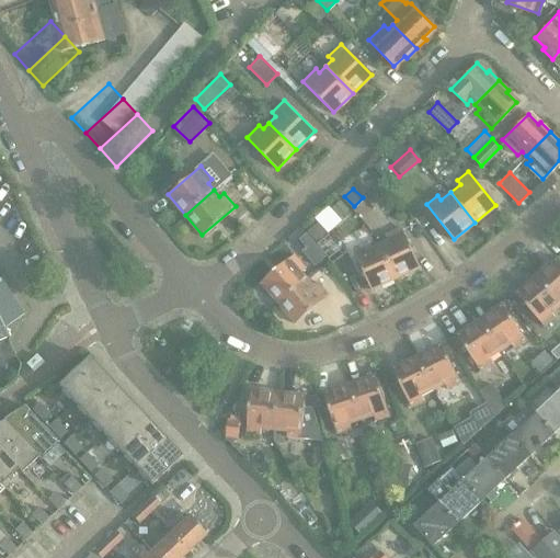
[(339,198),(330,206),(339,215),(346,207),(339,198)]
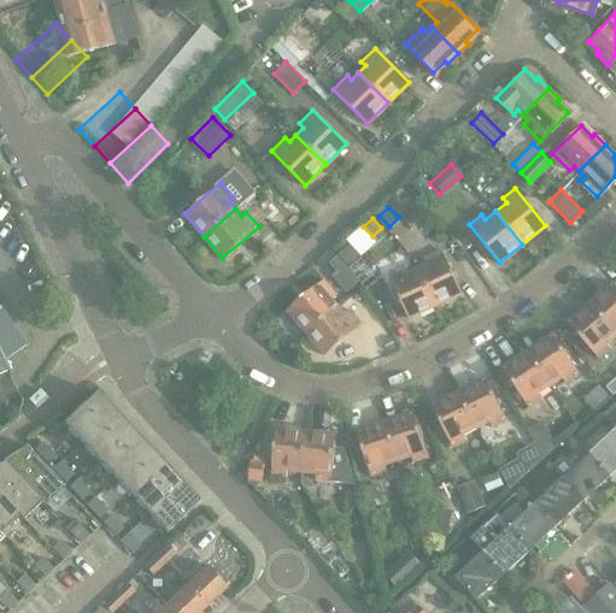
[(350,241),(338,251),(347,264),(359,254),(350,241)]
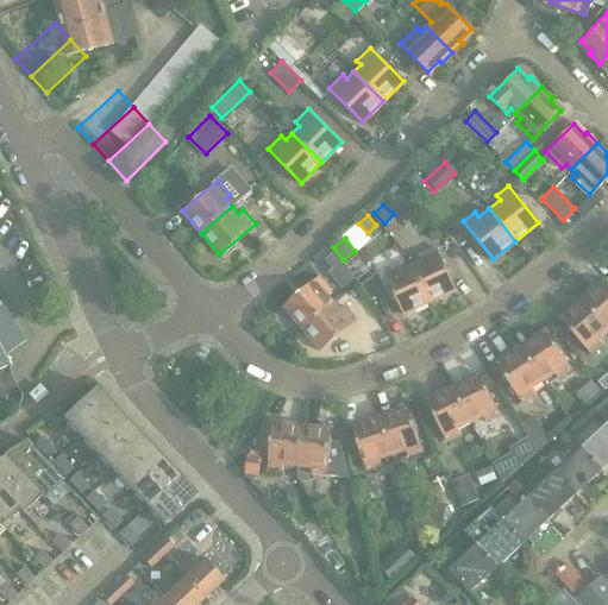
[(424,257),(411,263),(428,301),(455,289),(436,245),(421,252),(424,257)]
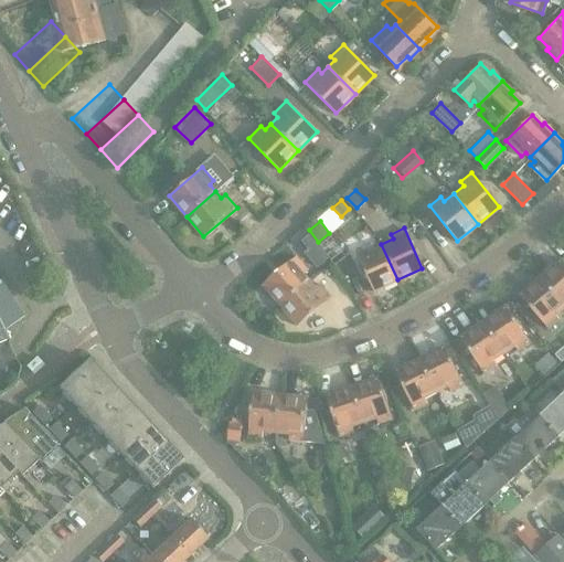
[(309,233),(302,239),(308,246),(316,241),(309,233)]
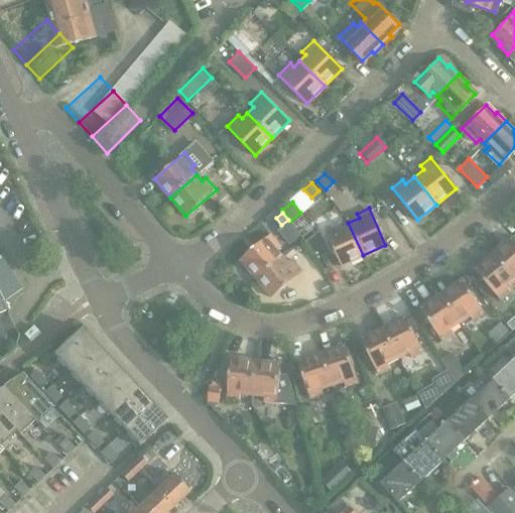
[(363,255),(348,223),(338,228),(336,223),(324,229),(341,265),(363,255)]
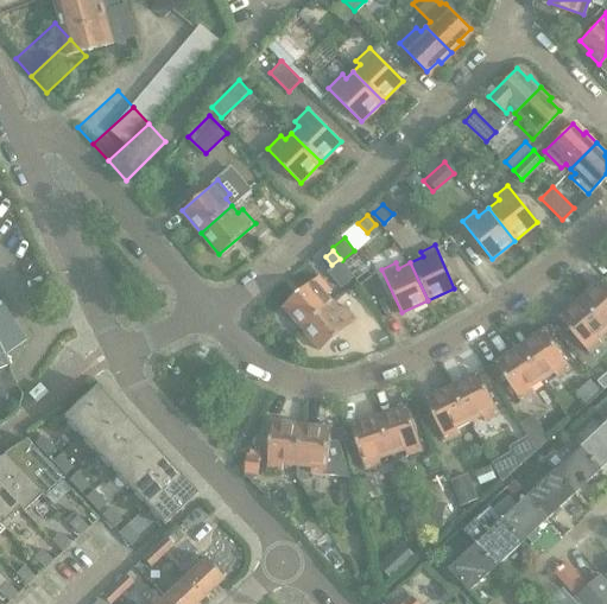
[(282,305),(301,326),(333,300),(326,292),(330,288),(318,274),(282,305)]
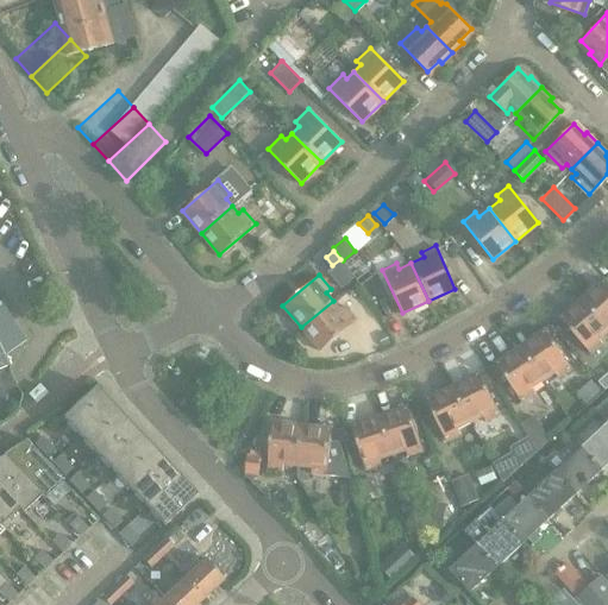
[(607,282),(603,277),(581,297),(607,327),(607,282)]
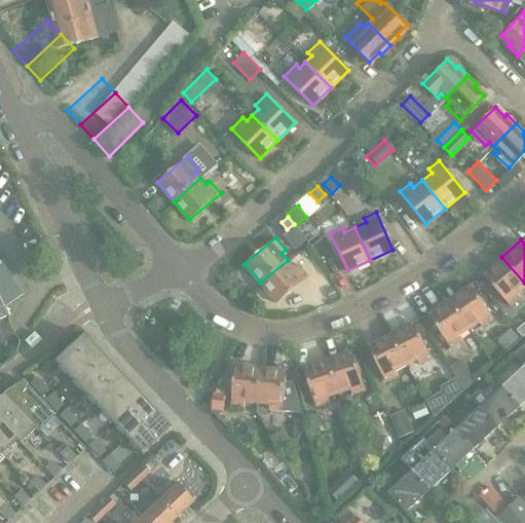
[(524,284),(524,283),(501,257),(483,273),(510,304),(520,296),(516,292),(524,284)]
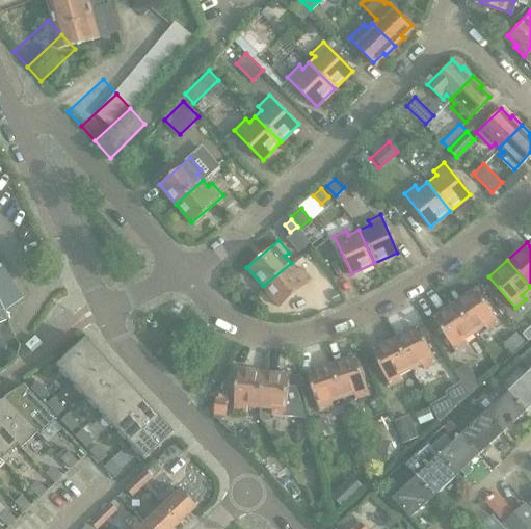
[(291,263),(263,286),(280,306),(311,279),(300,266),(296,269),(291,263)]
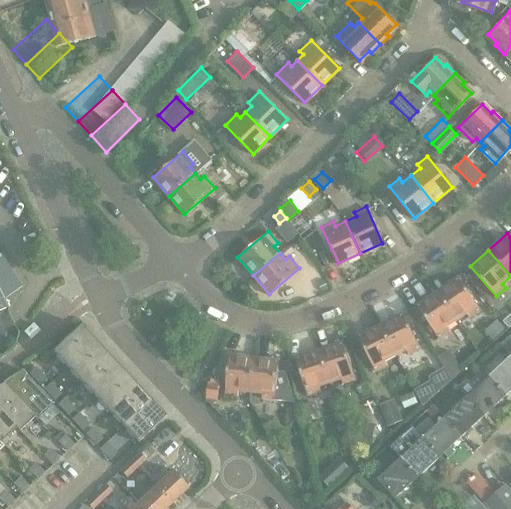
[(0,309),(6,306),(2,297),(20,285),(0,255),(0,309)]
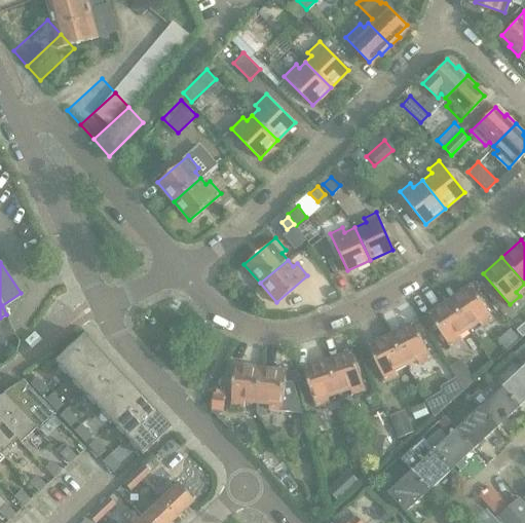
[(470,284),(448,298),(469,328),(479,321),(481,325),(492,318),(470,284)]
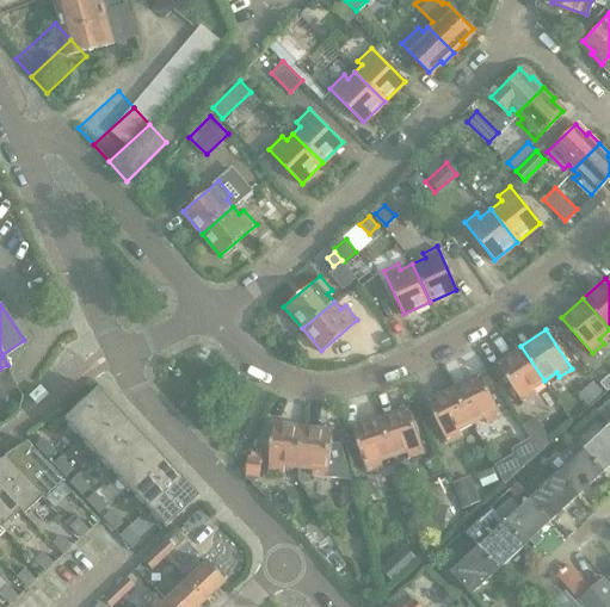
[(544,381),(521,346),(495,363),(523,402),(535,392),(533,388),(544,381)]
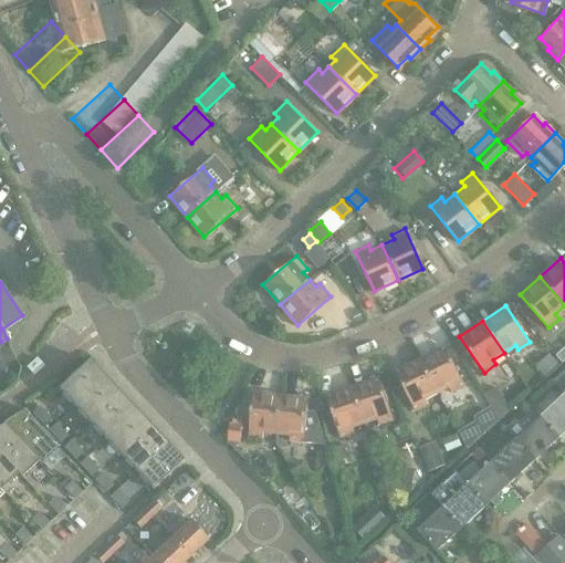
[(443,345),(419,357),(436,392),(448,386),(450,391),(463,384),(443,345)]
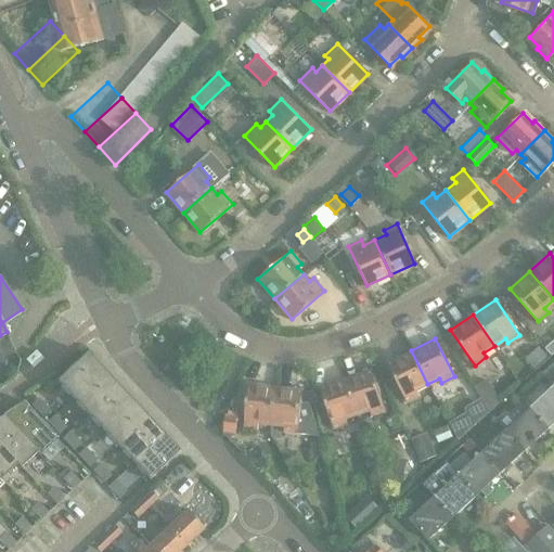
[(530,351),(525,357),(532,367),(545,356),(537,346),(530,351)]
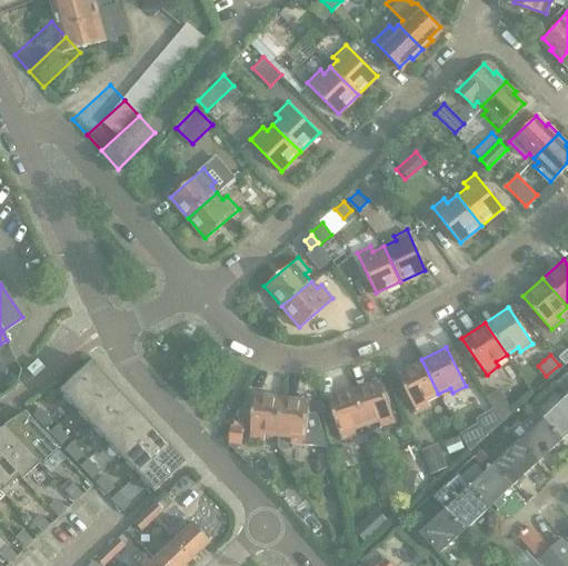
[(36,359),(27,368),(33,375),(42,366),(36,359)]
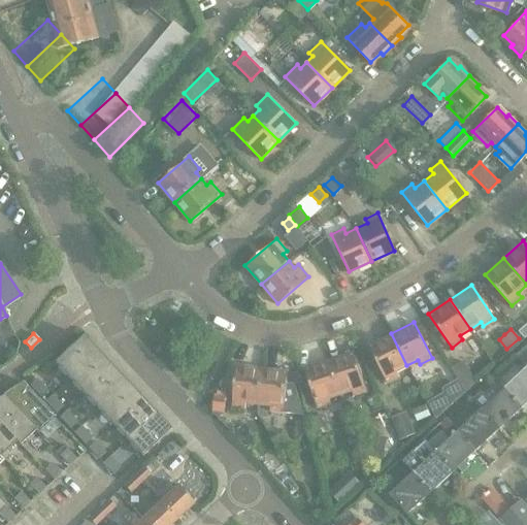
[(406,365),(391,333),(368,345),(386,381),(398,375),(396,370),(406,365)]
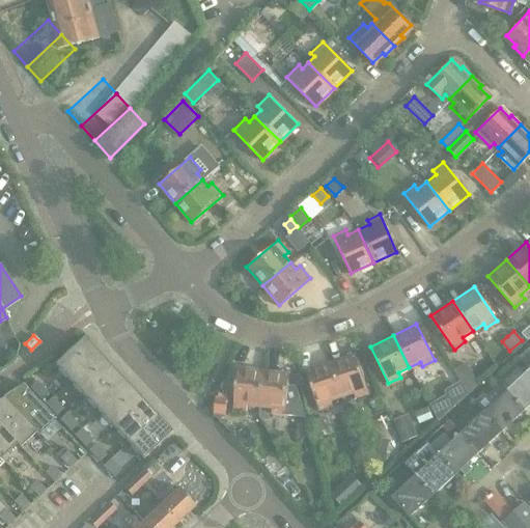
[(65,376),(68,380),(98,353),(82,336),(54,363),(58,367),(56,369),(64,378),(65,376)]
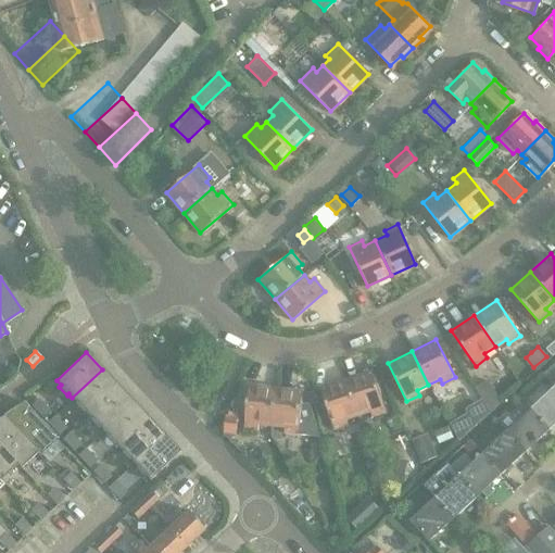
[(554,362),(543,373),(554,386),(554,362)]
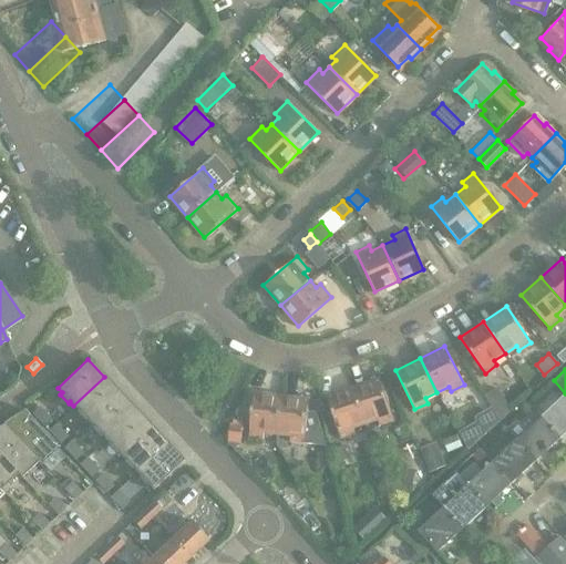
[(104,377),(73,406),(78,409),(75,410),(84,420),(85,418),(89,422),(120,393),(104,377)]
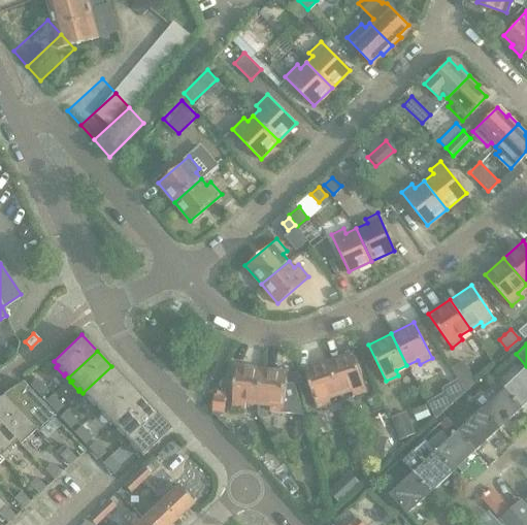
[(353,351),(328,359),(339,393),(352,389),(353,394),(366,390),(353,351)]
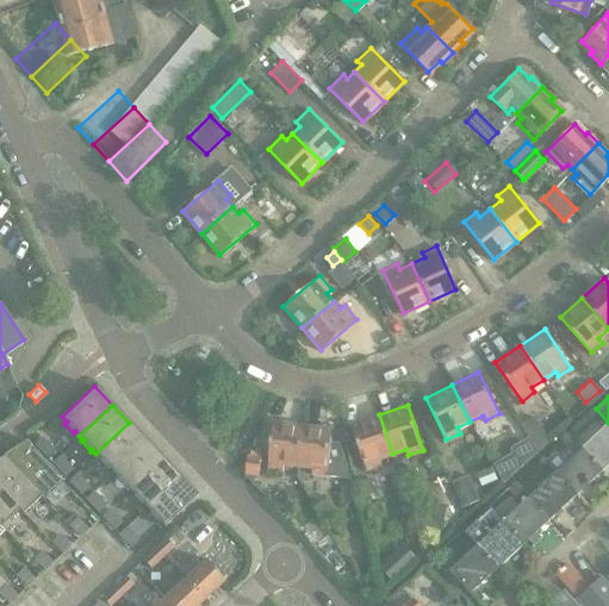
[(392,454),(379,414),(350,424),(366,469),(380,464),(379,458),(392,454)]
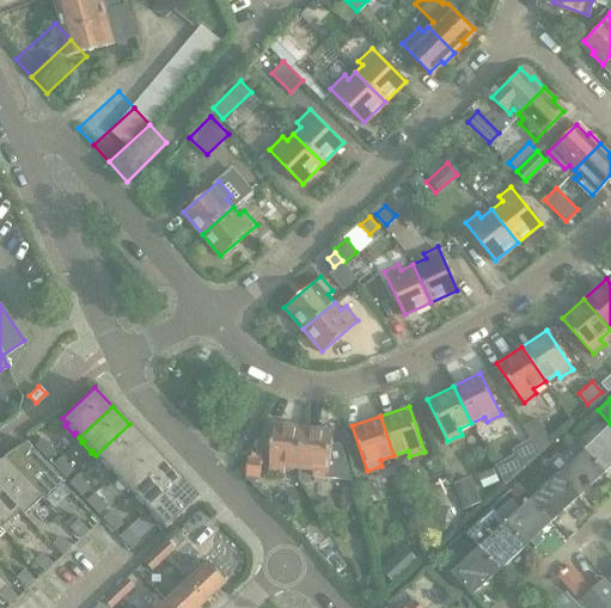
[(285,465),(299,466),(304,425),(274,422),(268,470),(283,471),(285,465)]
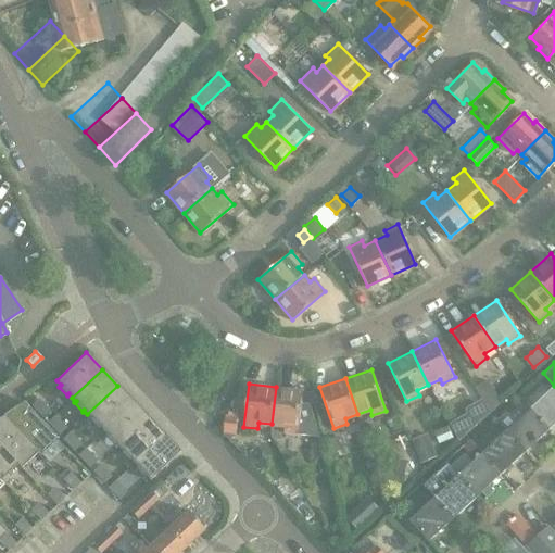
[(117,386),(87,414),(91,417),(89,418),(98,427),(99,426),(102,429),(133,401),(117,386)]
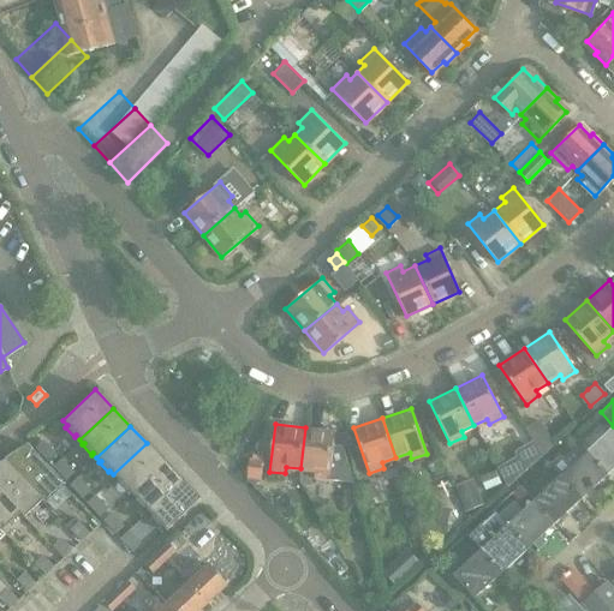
[(305,427),(300,468),(315,471),(314,477),(329,478),(335,430),(305,427)]
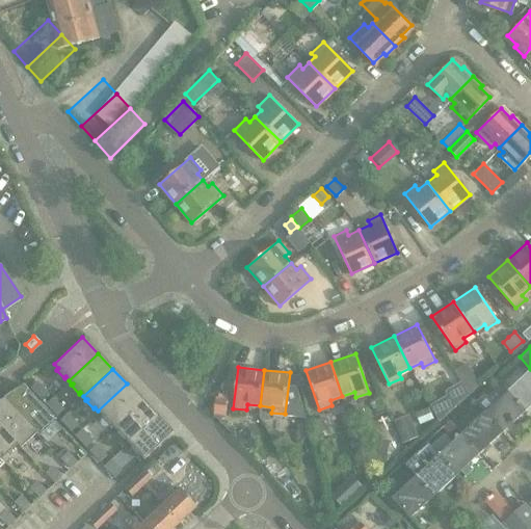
[(530,370),(509,392),(525,408),(530,403),(530,370)]
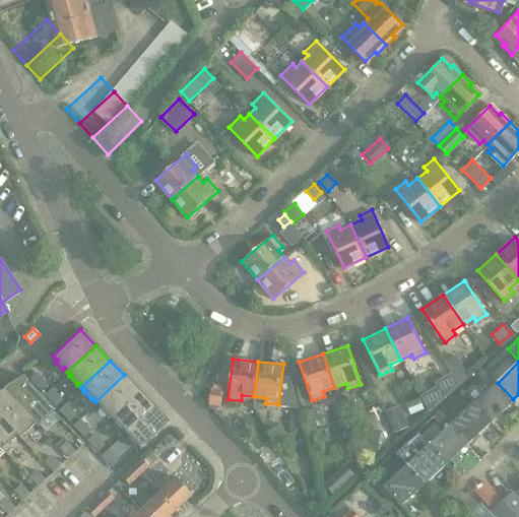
[(464,368),(452,375),(458,385),(468,375),(464,368)]
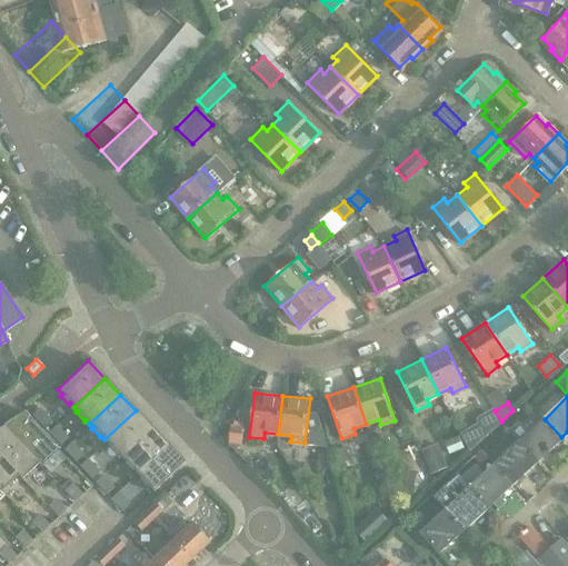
[(39,407),(31,414),(43,426),(50,419),(39,407)]
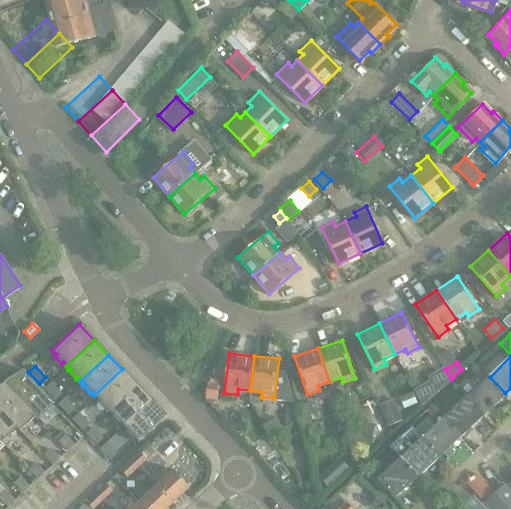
[(429,374),(428,377),(429,378),(437,391),(449,380),(451,379),(445,369),(443,366),(429,374)]
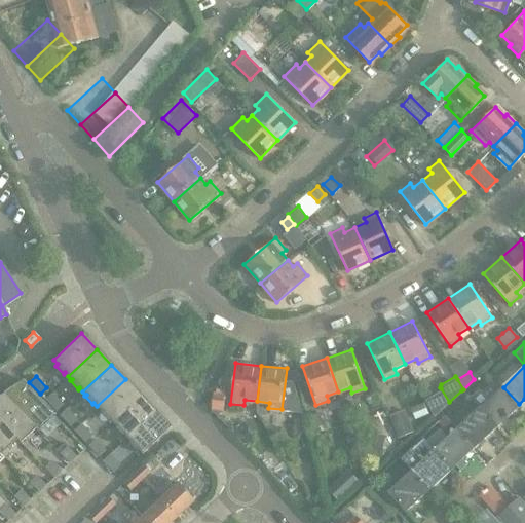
[(12,385),(2,391),(35,426),(34,427),(37,431),(53,414),(22,380),(22,379),(12,385)]
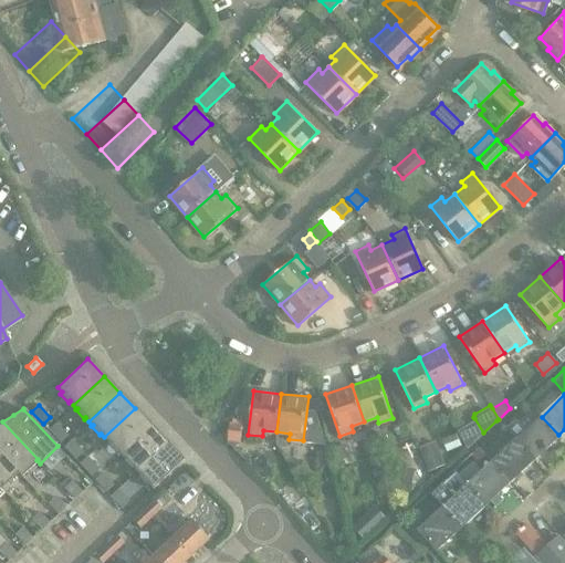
[(135,408),(104,437),(108,441),(106,442),(115,451),(116,450),(119,454),(150,425),(135,408)]
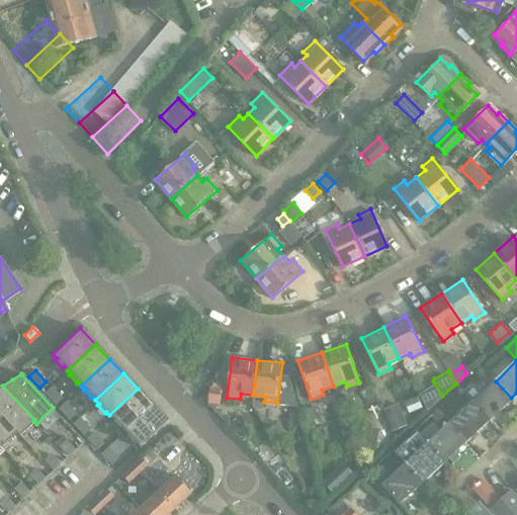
[(474,402),(489,419),(511,398),(496,381),(483,394),(471,381),(462,390),(474,402)]
